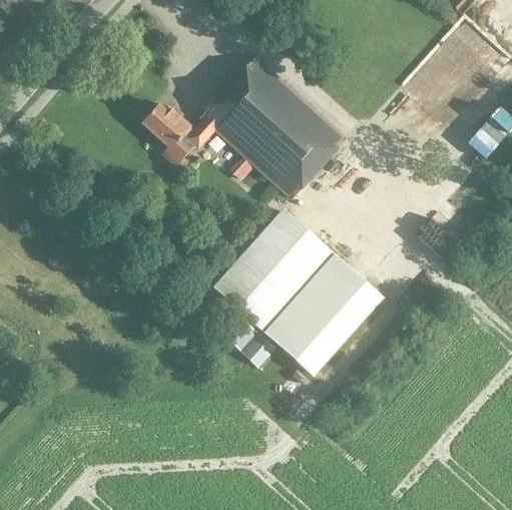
[(142,122),(168,146),(162,153),(176,165),(195,144),(198,147),(215,129),(293,198),(347,139),(254,56),(201,116),(204,119),(194,130),(191,128),(192,127),(169,106),(165,110),(158,104),(142,122)]
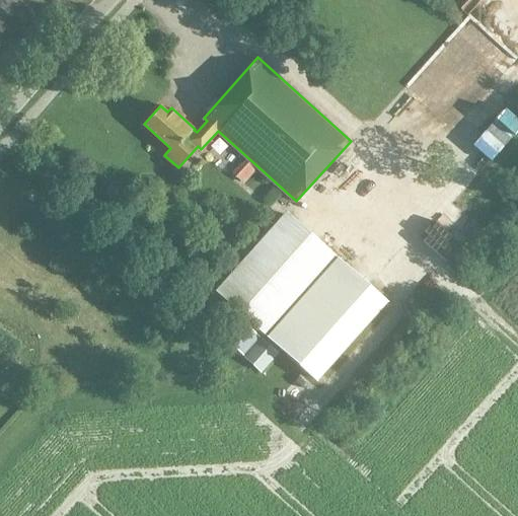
[(239,153),(232,147),(227,152),(234,159),(239,153)]
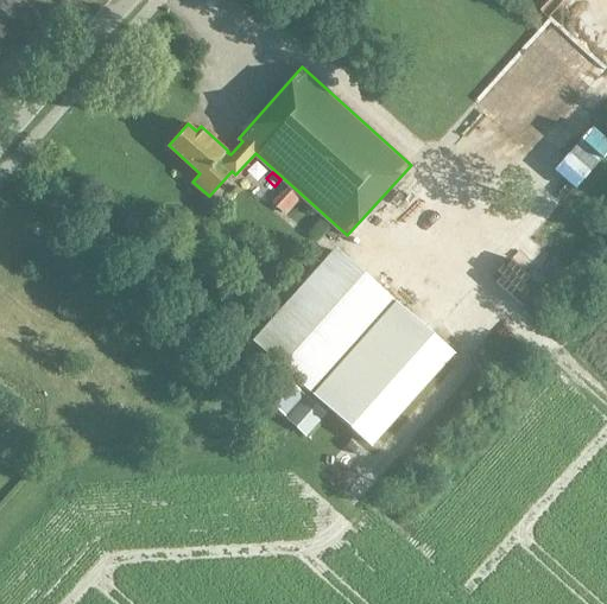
[(282,364),(310,390),(393,298),(336,248),(253,339),(282,364)]
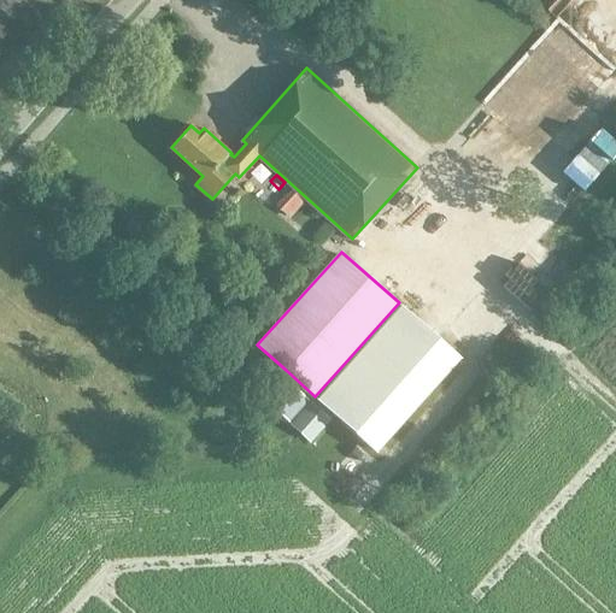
[(399,302),(315,396),(333,413),(376,452),(462,358),(402,305),(399,302)]
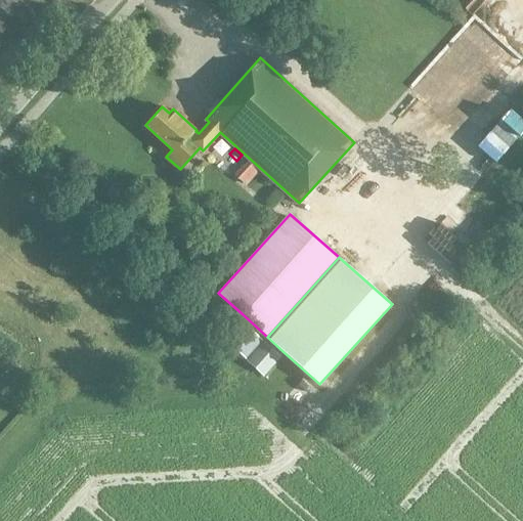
[(221,338),(261,375),(282,351),(243,314),(221,338)]
